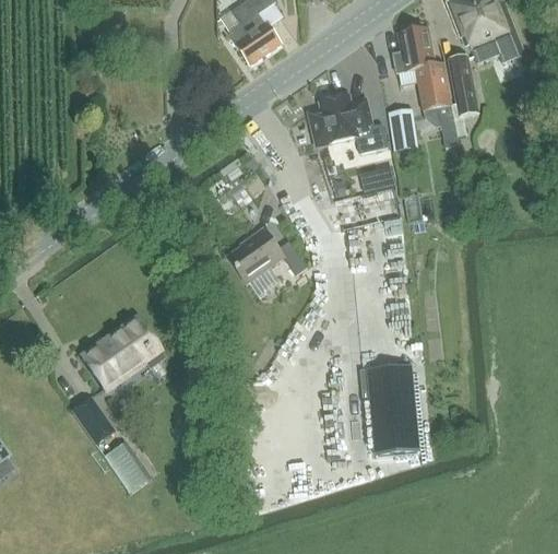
[(250,65),(281,43),(265,22),(264,23),(257,12),(275,0),(246,0),(232,10),(240,23),(227,32),(250,65)]
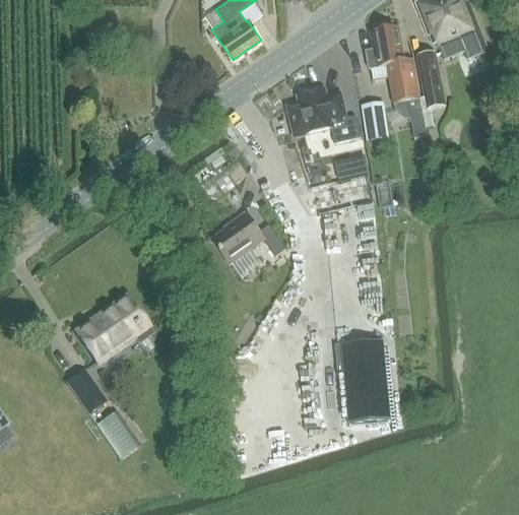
[(414,0),(428,34),(433,31),(443,58),(464,50),(466,57),(488,49),(468,0),(414,0)]
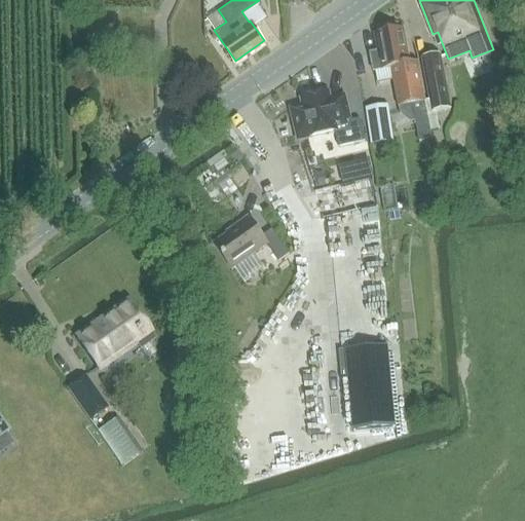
[(379,30),(374,31),(381,66),(394,64),(397,79),(399,79),(403,101),(424,97),(417,59),(409,60),(403,25),(398,26),(397,21),(377,24),(379,30)]
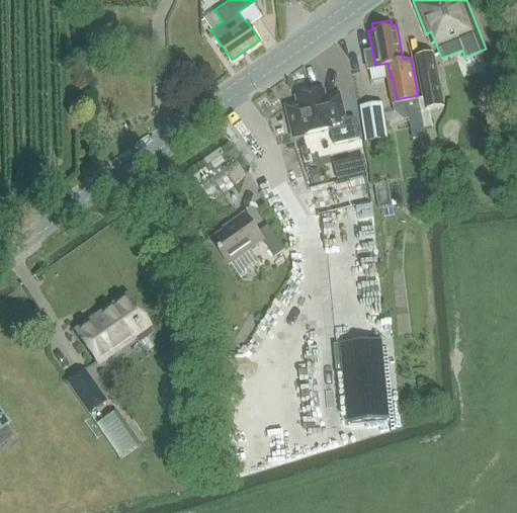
[(425,107),(441,104),(432,51),(416,53),(425,107)]
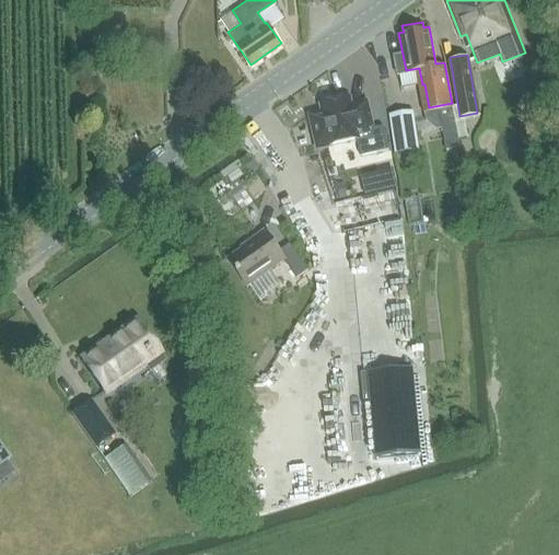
[(383,123),(372,126),(365,100),(350,103),(348,94),(321,101),(322,110),(310,112),(317,145),(356,136),(360,153),(388,147),(383,123)]
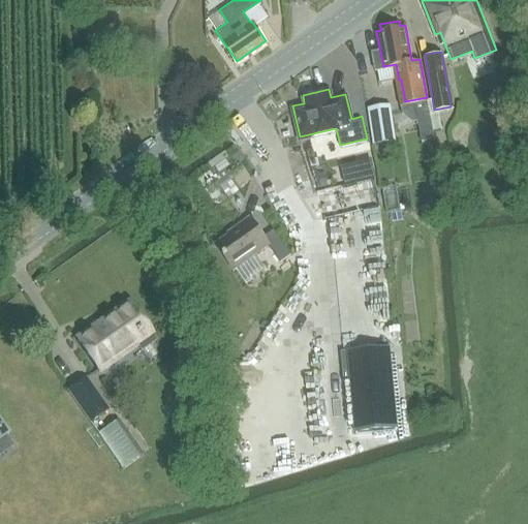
[(374,131),(392,128),(387,104),(370,106),(374,131)]
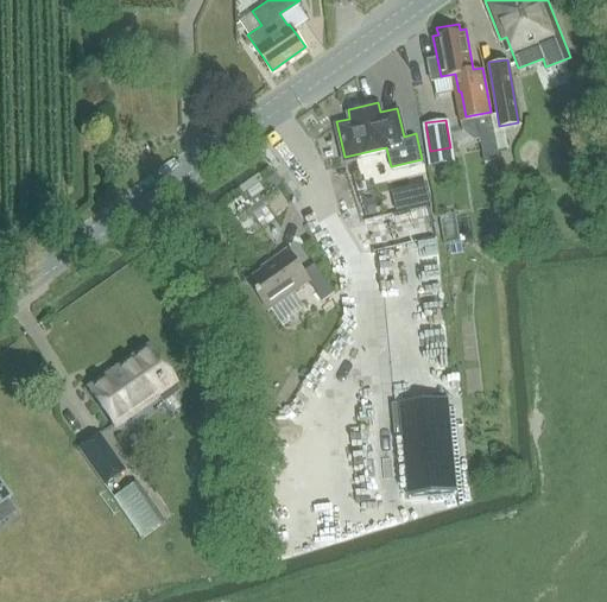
[(487,162),(503,159),(498,133),(482,135),(487,162)]
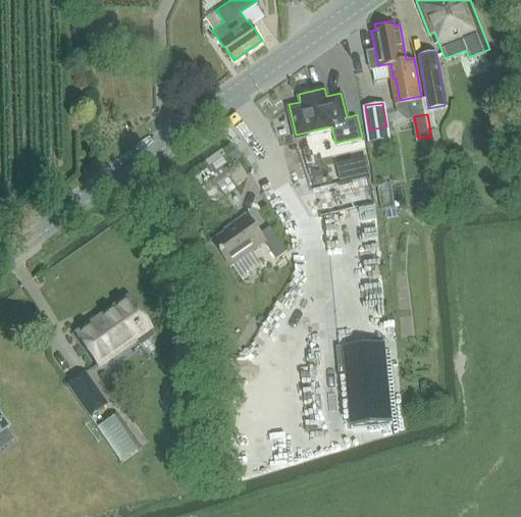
[(364,156),(352,158),(356,172),(367,169),(364,156)]
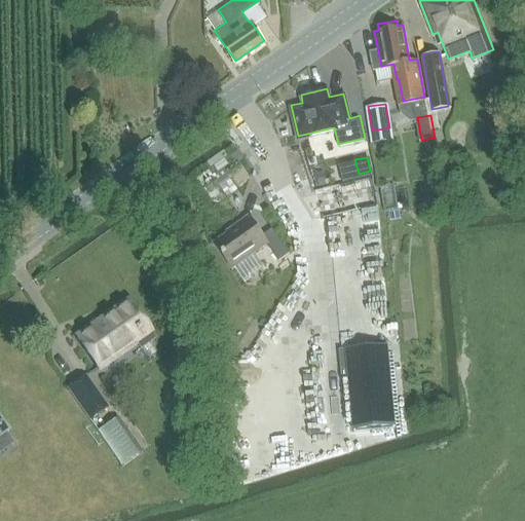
[(403,168),(380,171),(384,195),(407,192),(403,168)]
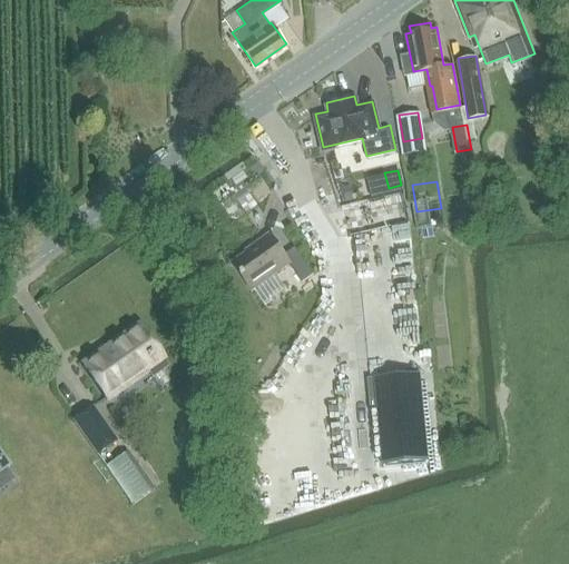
[(301,279),(312,271),(294,246),(283,253),(270,234),(232,260),(251,288),(290,261),(301,279)]
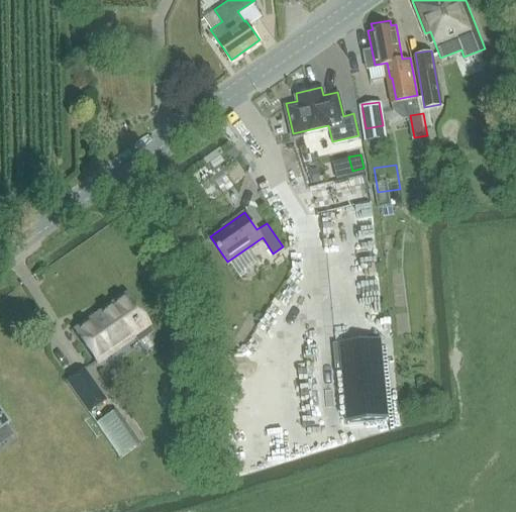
[(96,359),(147,323),(125,292),(75,327),(96,359)]
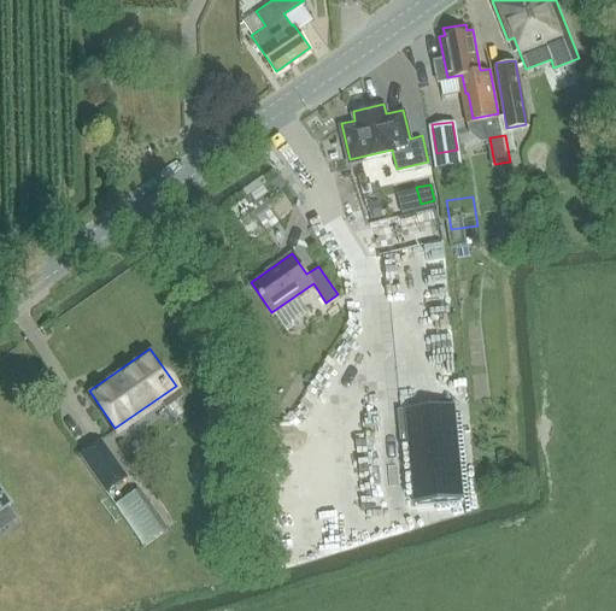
[(415,501),(463,498),(453,401),(405,406),(415,501)]
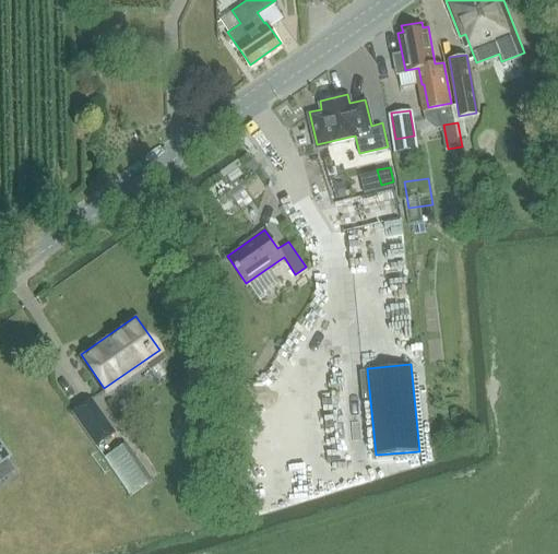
[(94,441),(113,428),(90,396),(71,409),(94,441)]
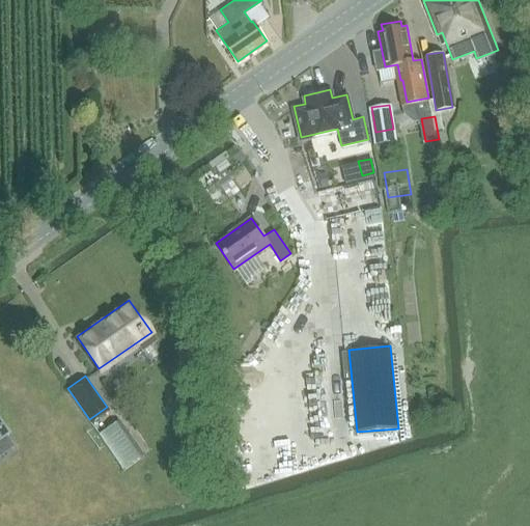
[(118,417),(96,432),(121,467),(142,452),(118,417)]
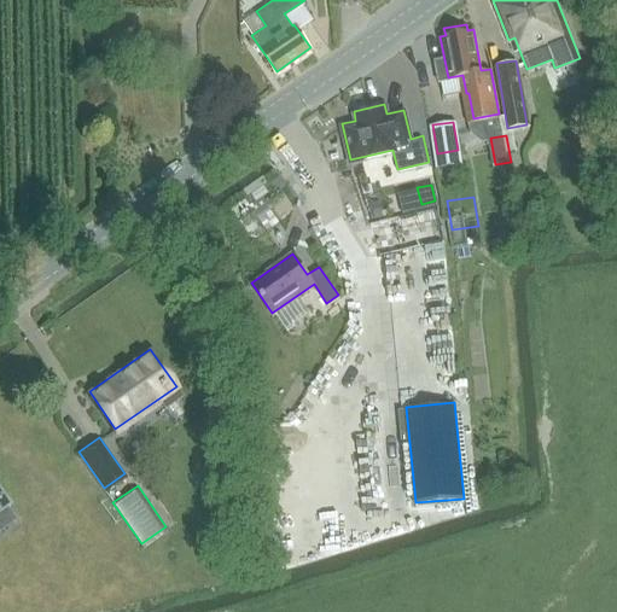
[(0,507),(6,505),(7,503),(10,502),(7,501),(0,490),(0,507)]
